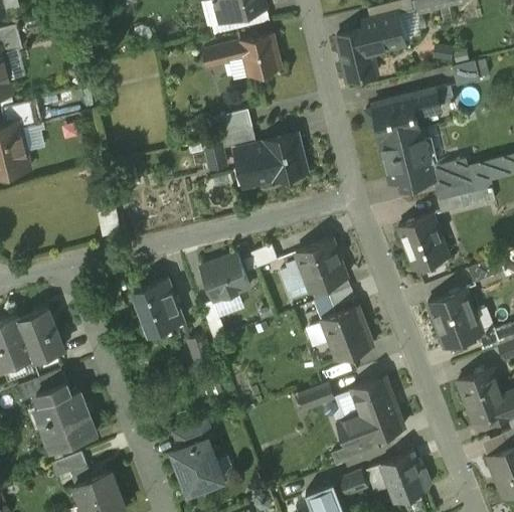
[(265,0),(205,0),(211,22),(268,9),(265,0)]
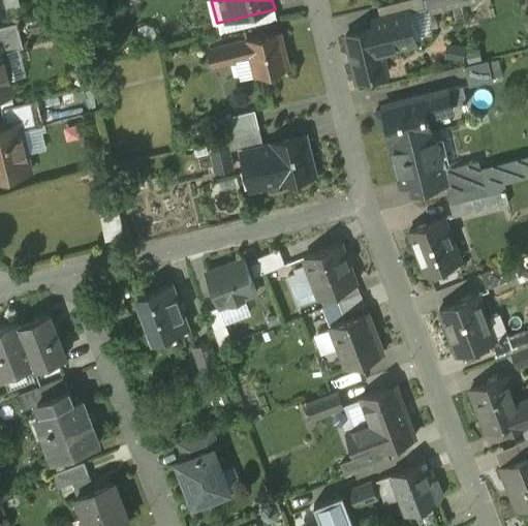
[(421,0),(413,0),(405,2),(408,13),(408,14),(424,11),(421,0)]
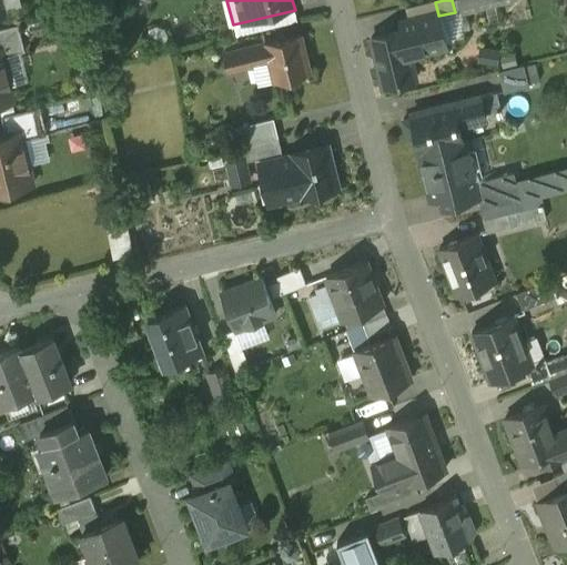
[(517,0),(462,0),(457,1),(462,16),(517,1),(517,0)]
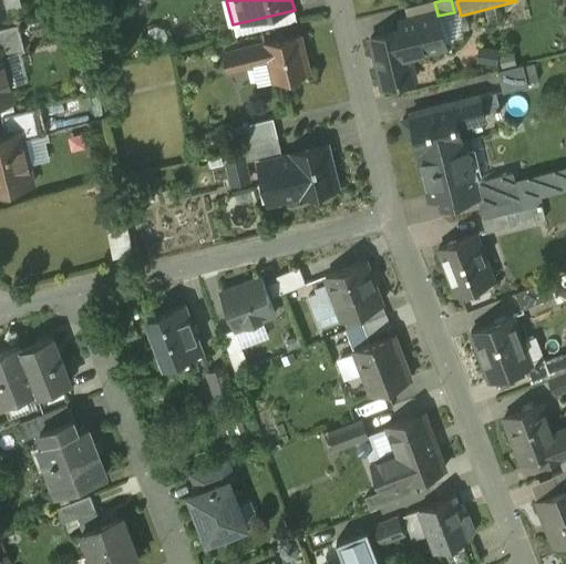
[(438,14),(399,24),(401,32),(403,32),(409,58),(445,49),(438,16),(438,14)]
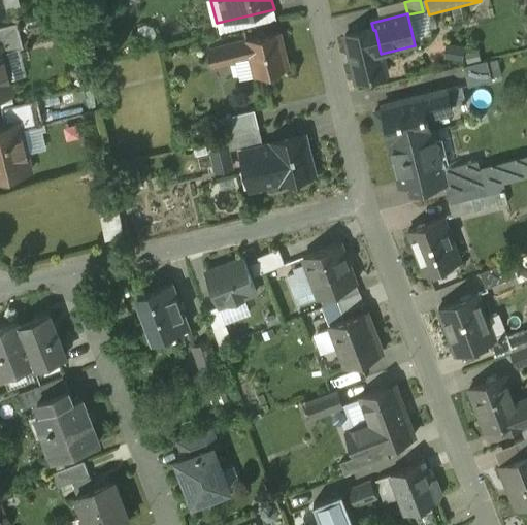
[(17,25),(0,29),(0,47),(1,55),(23,50),(17,25)]
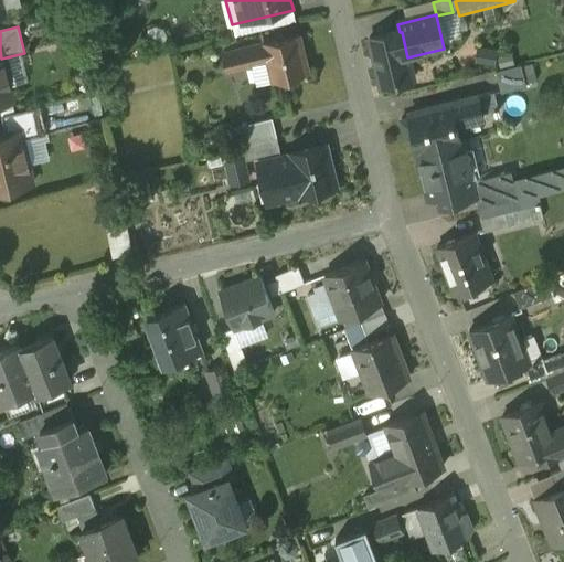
[(400,32),(369,40),(381,89),(413,81),(407,57),(402,32),(400,32)]
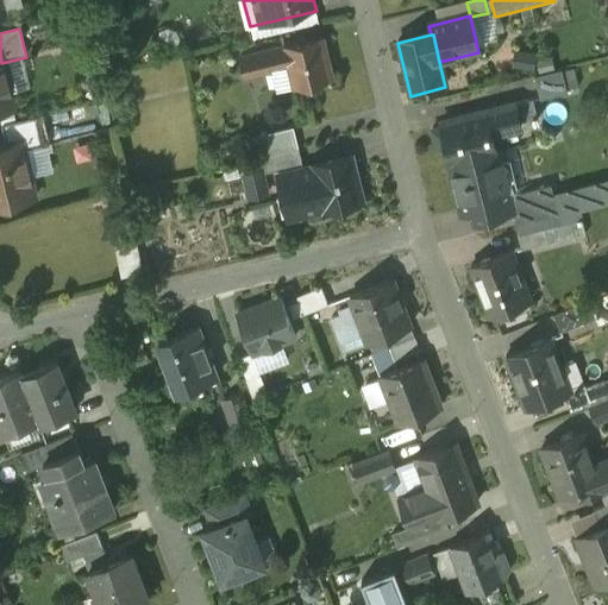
[(321,39),(284,49),(288,68),(294,89),(332,80),(321,39)]
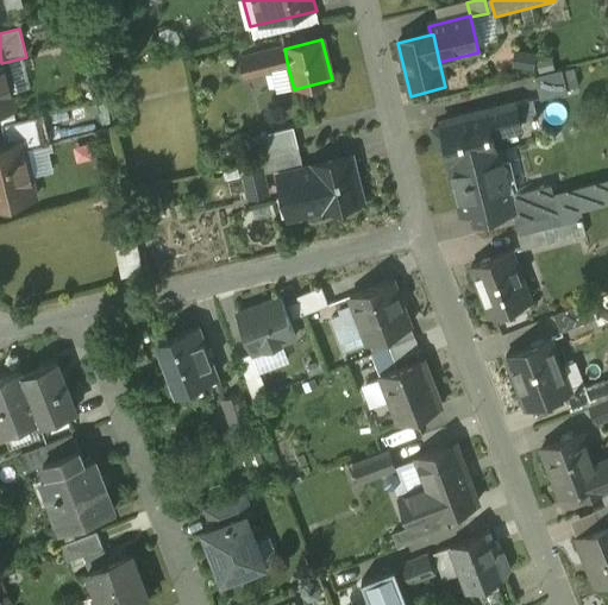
[(284,49),(239,61),(244,79),(288,68),(284,49)]
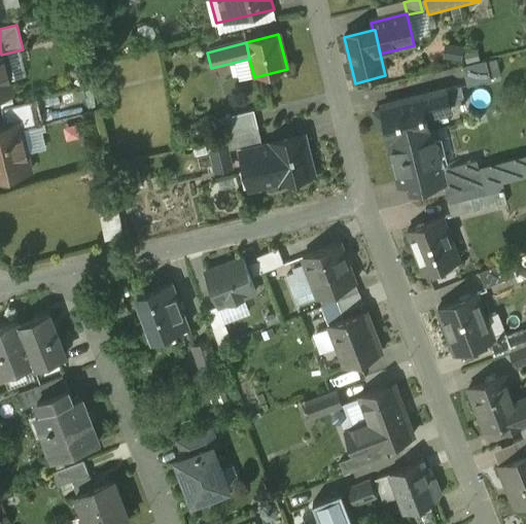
[(463,48),(445,46),(443,59),(461,61),(463,48)]
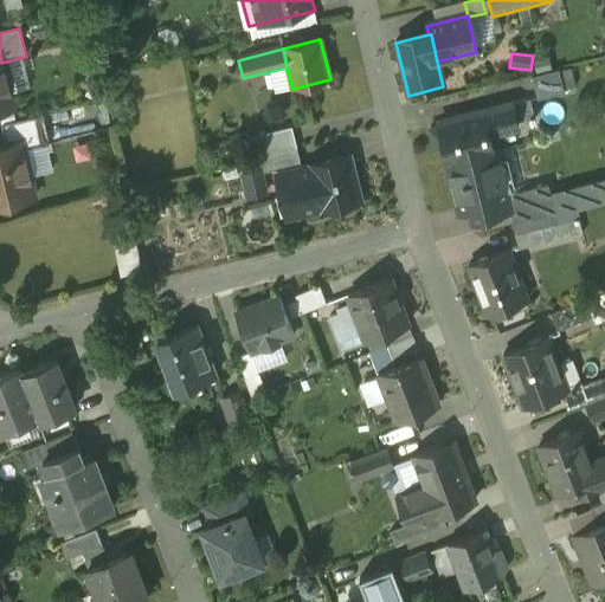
[(0,110),(12,108),(1,63),(0,54),(0,110)]
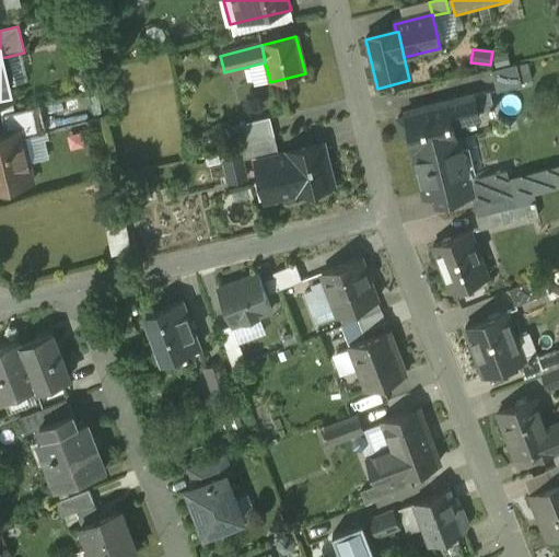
[(516,66),(491,71),(496,93),(522,86),(516,66)]
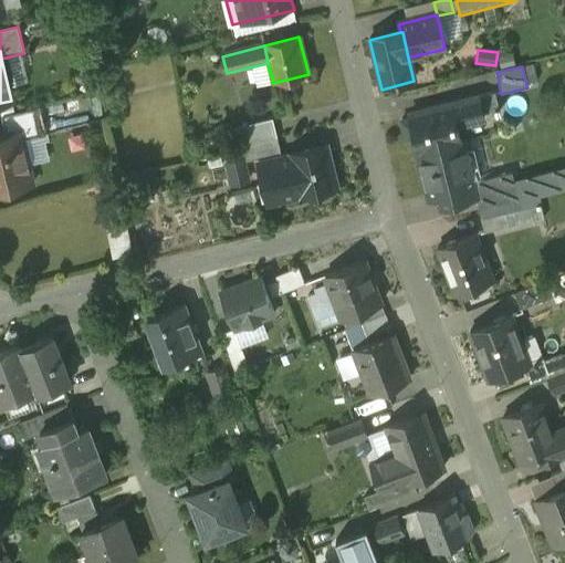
[(494,94),(478,98),(482,116),(495,113),(495,115),(500,114),(494,94)]
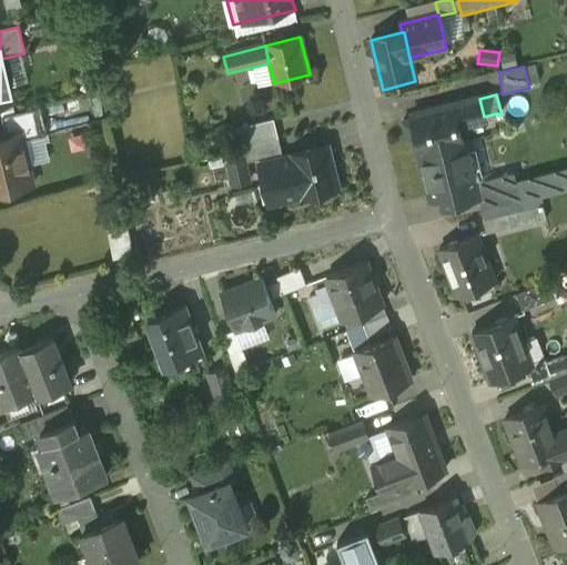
[(479,99),(411,115),(412,120),(403,122),(406,139),(415,137),(419,154),(462,142),(458,128),(485,121),(484,117),(479,99)]
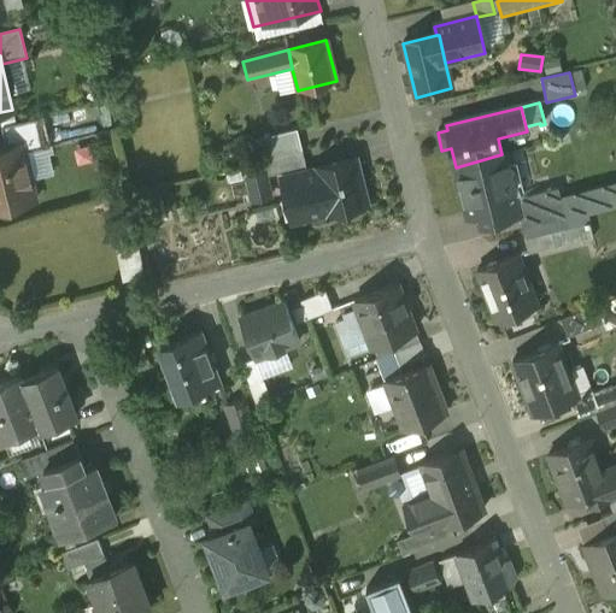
[(44,118),(1,129),(6,148),(22,145),(24,153),(51,147),(44,118)]
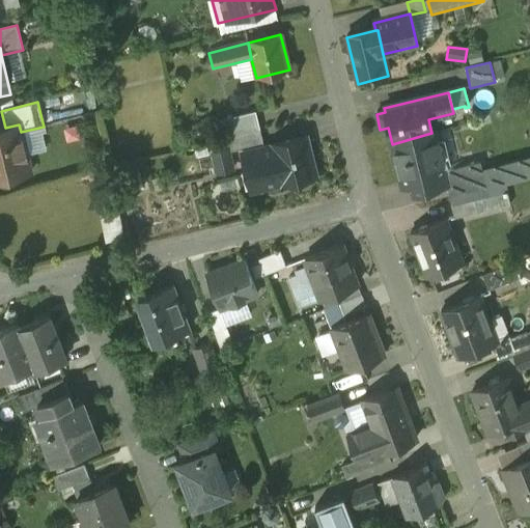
[(255,112),(223,120),(228,138),(260,131),(255,112)]
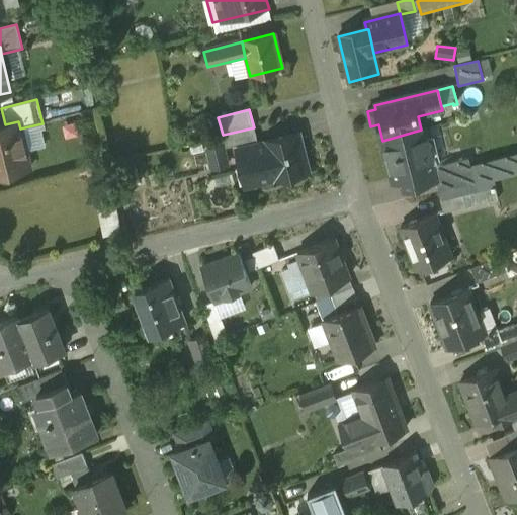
[(5,124),(0,125),(0,176),(30,169),(20,129),(18,121),(5,124)]
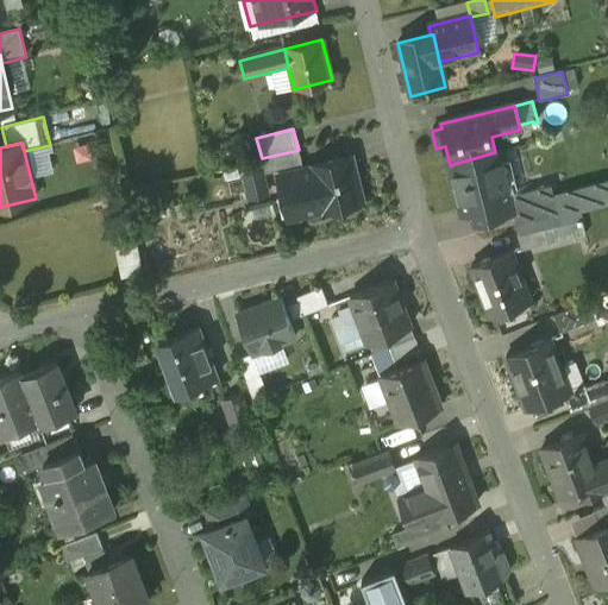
[(299,150),(262,158),(265,175),(302,166),(299,150)]
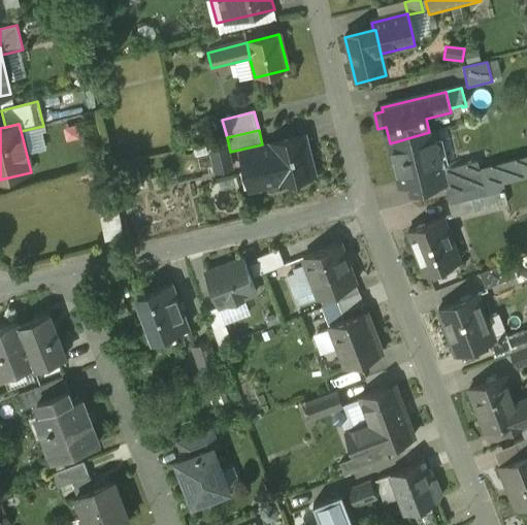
[(429,132),(390,143),(401,188),(410,185),(413,192),(443,185),(445,185),(441,170),(432,132),(429,132)]
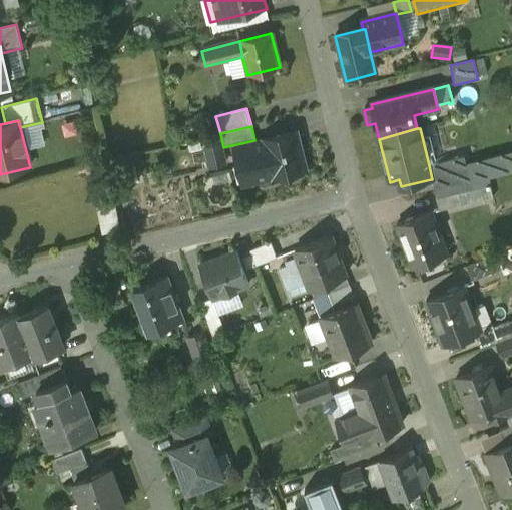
[(296,132),(263,141),(263,142),(234,149),(242,185),(306,170),(296,132)]
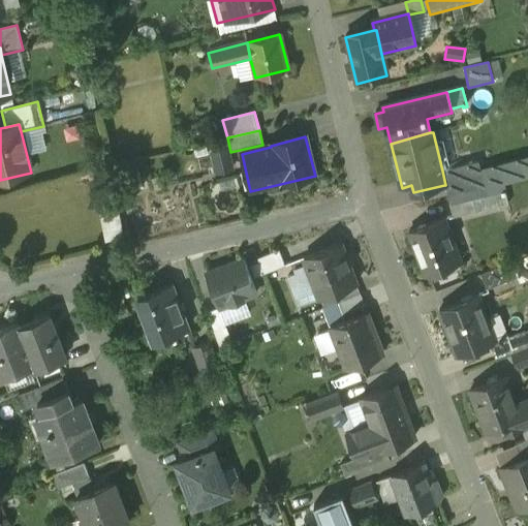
[(227,149),(212,153),(216,174),(231,169),(227,149)]
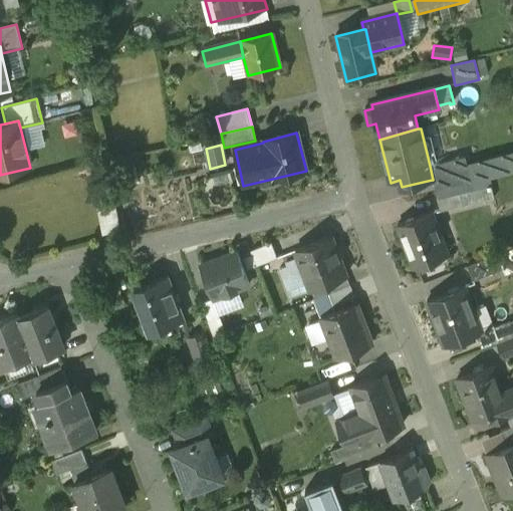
[(465,158),(430,166),(433,180),(432,180),(435,193),(471,184),(465,158)]
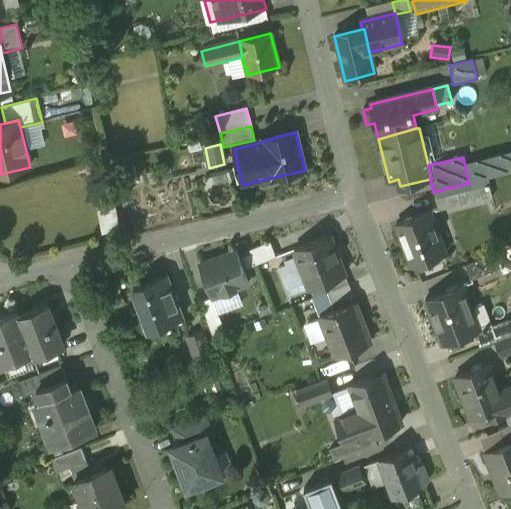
[(469,183),(433,192),(435,198),(456,193),(471,189),(469,183)]
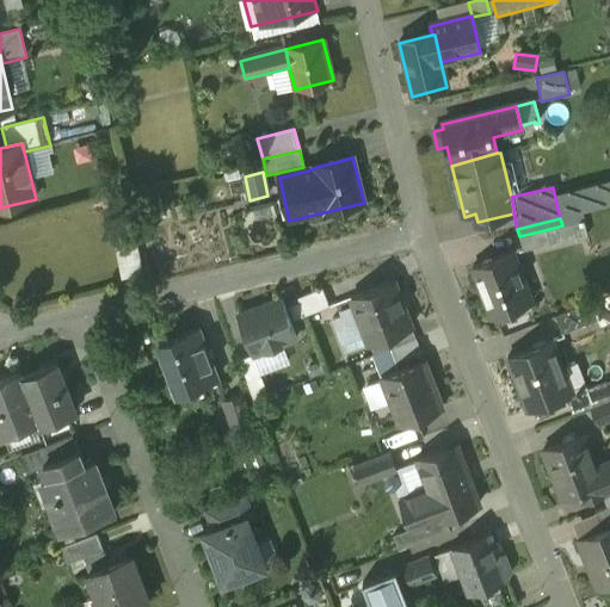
[(562,225),(544,230),(548,247),(549,247),(587,237),(583,220),(562,225)]
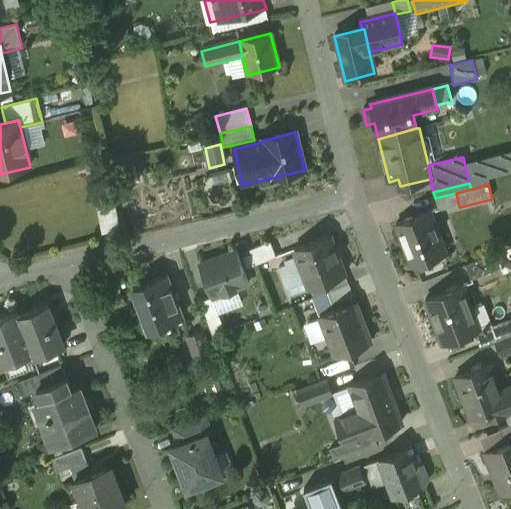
[(101,233),(120,230),(113,192),(95,195),(101,233)]
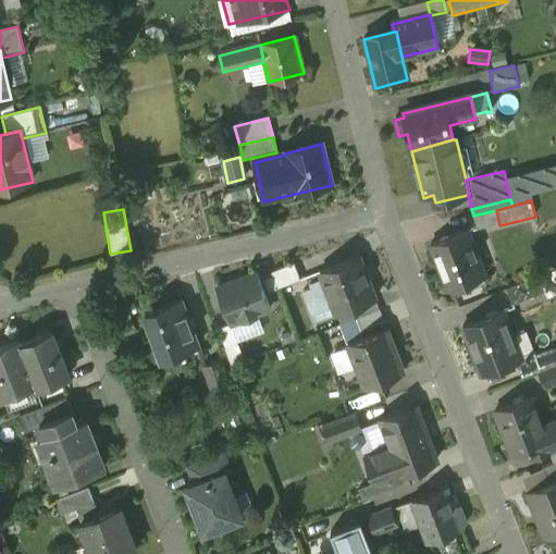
[(473,216),(472,216),(477,231),(499,225),(496,210),(473,216)]
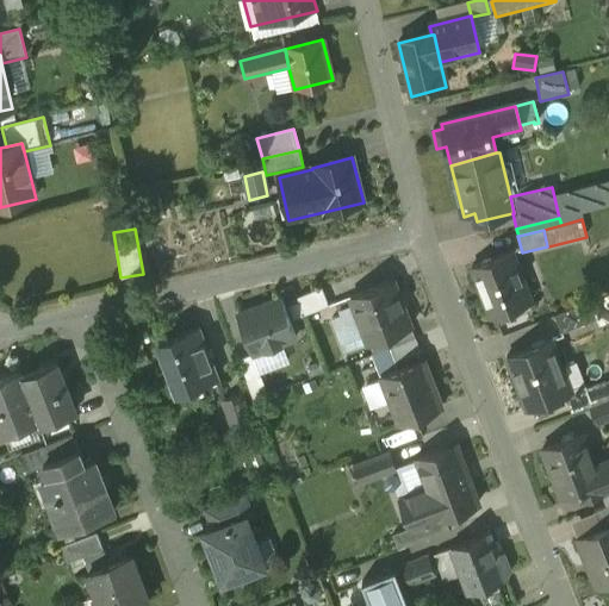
[(510,254),(471,268),(491,319),(530,305),(510,254)]
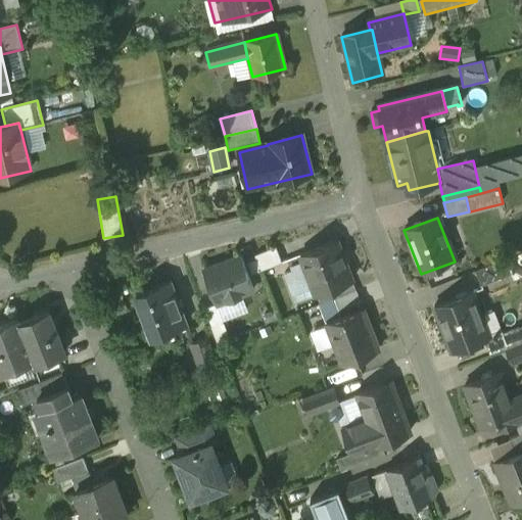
[(352,282),(337,241),(299,255),(316,296),(352,282)]
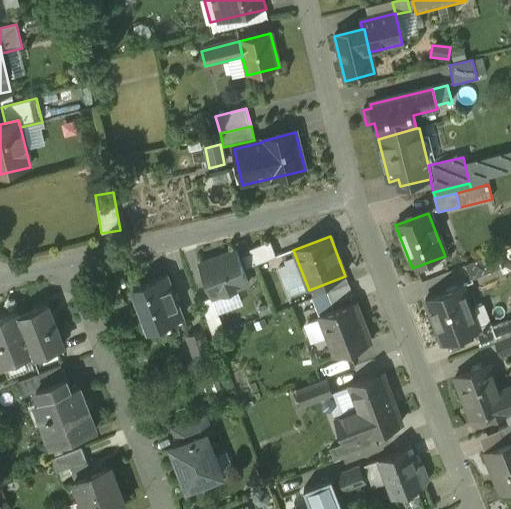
[(270,243),(249,251),(255,266),(275,258),(270,243)]
